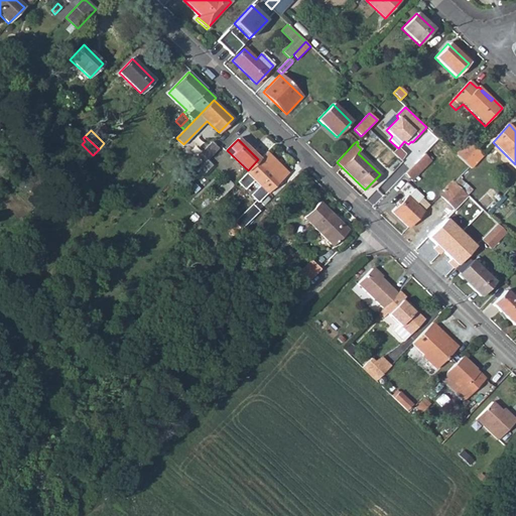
[(468,141),(455,154),(463,161),(476,148),(468,141)]
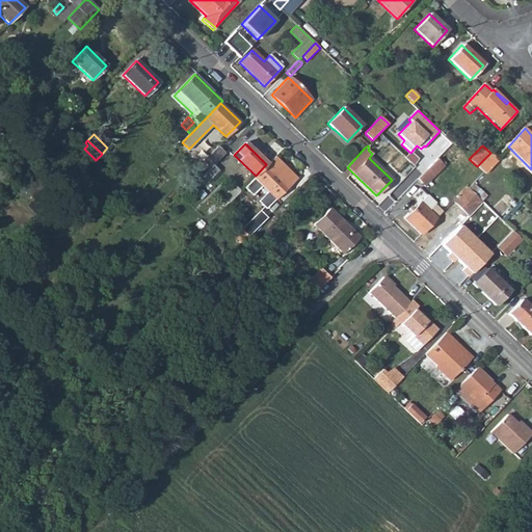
[(207,158),(213,165),(224,153),(218,147),(207,158)]
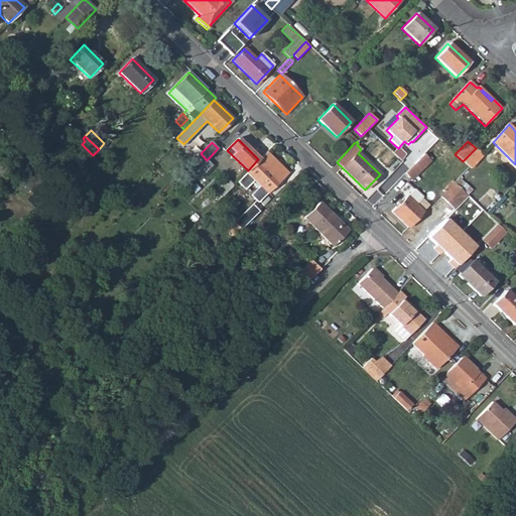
[(476,148),(463,161),(470,168),(483,155),(476,148)]
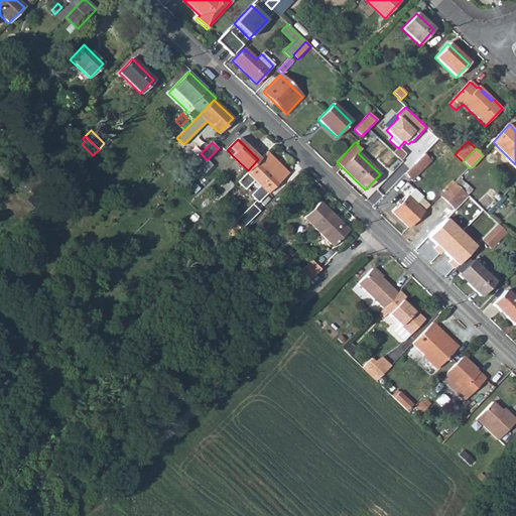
[(288,172),(266,151),(258,159),(248,170),(245,173),(236,182),(244,189),(251,182),(256,188),(249,196),(256,203),(266,194),(288,172)]
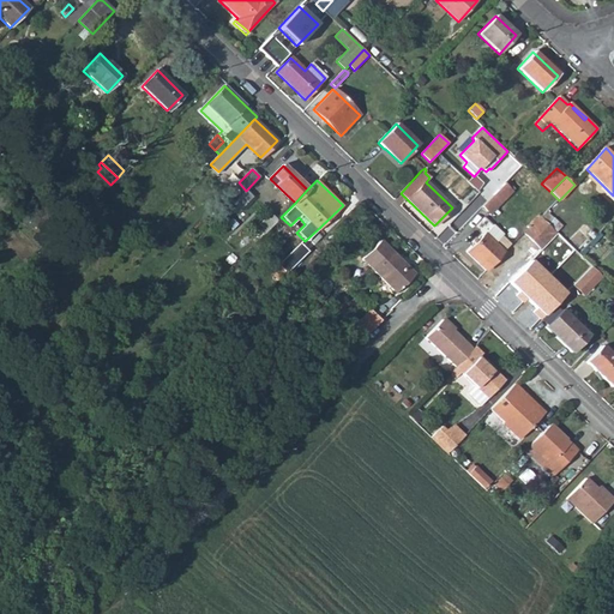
[(492,197),(482,208),(491,215),(513,192),(507,186),(505,184),(492,197)]
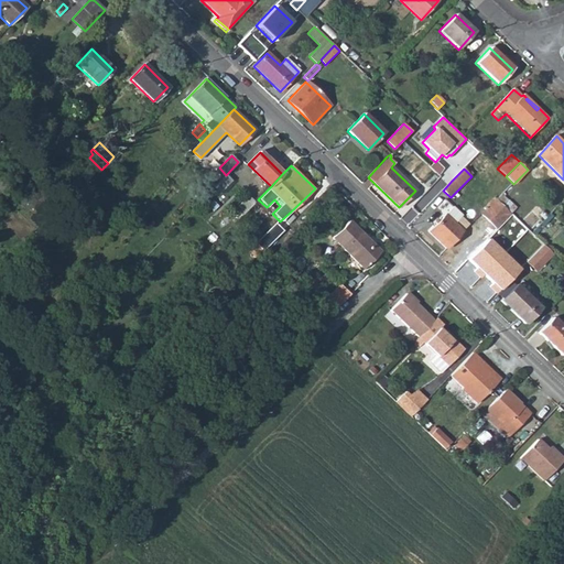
[(226,175),(217,184),(223,190),(231,181),(226,175)]
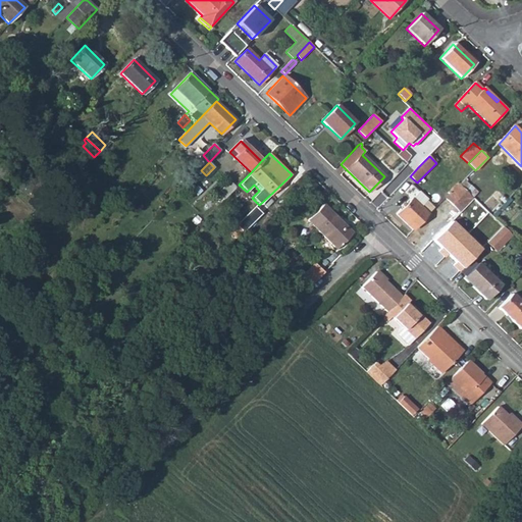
[(221,196),(224,199),(237,187),(230,180),(221,190),(224,192),(221,196)]
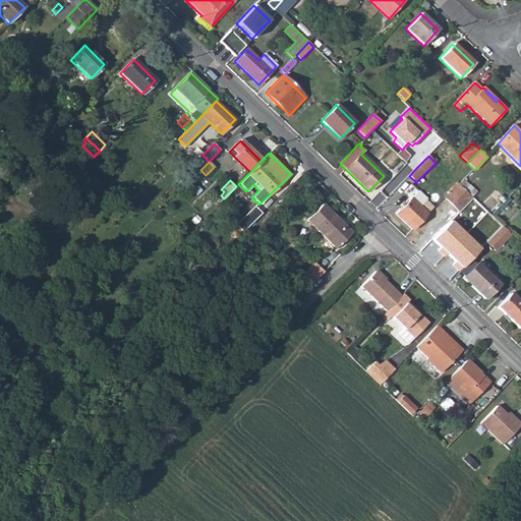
[(463,180),(459,185),(465,191),(472,197),(476,192),(463,180)]
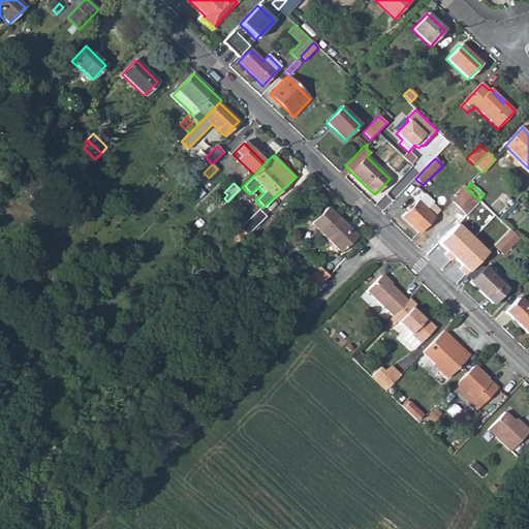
[(452,200),(459,208),(471,195),(472,194),(466,188),(463,185),(455,195),(456,196),(452,200)]
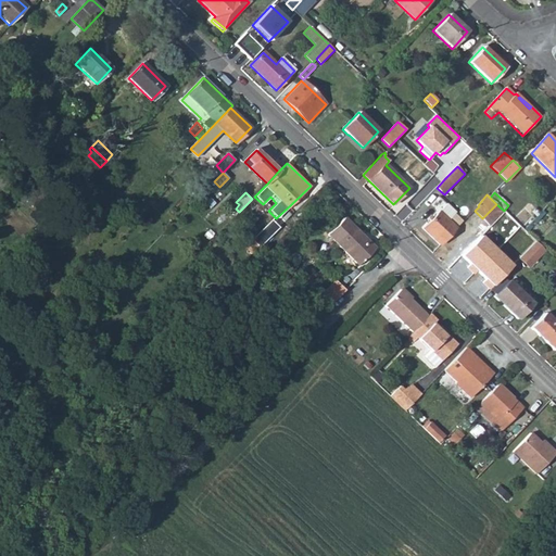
[(440,244),(441,244),(455,229),(456,228),(447,220),(455,212),(446,204),(422,229),(440,244)]
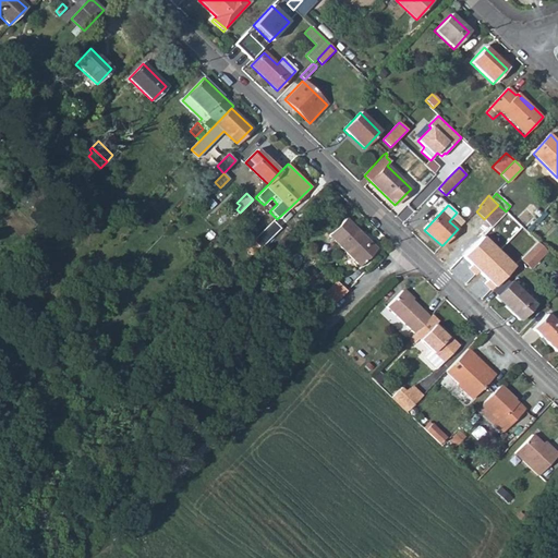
[(497,206),(484,219),(492,226),(504,213),(497,206)]
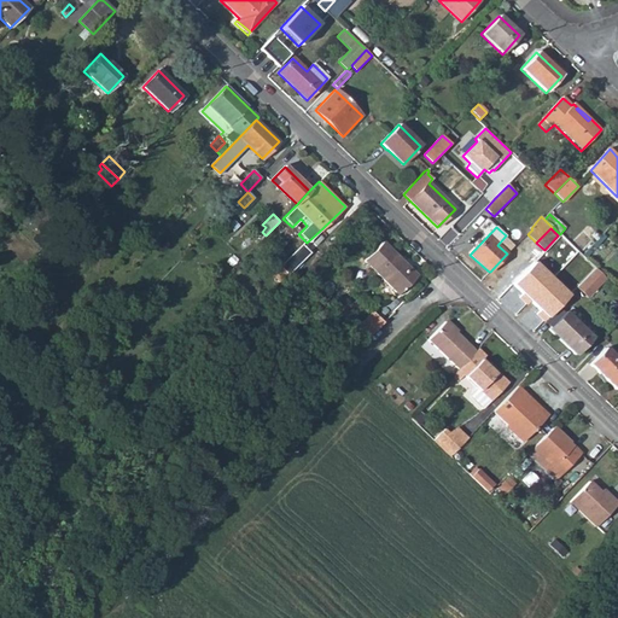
[(365,261),(373,269),(391,250),(383,242),(365,261)]
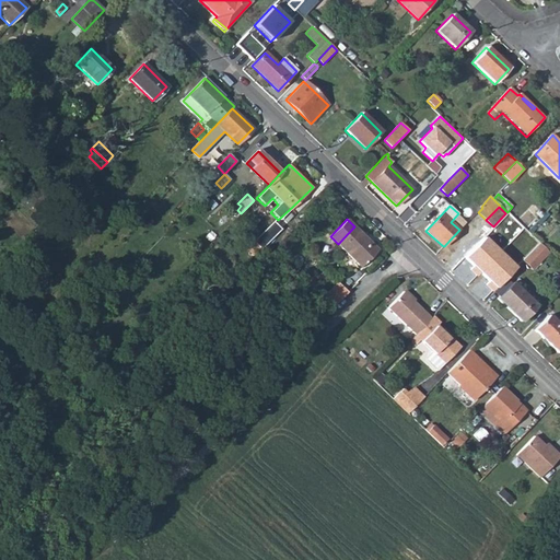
[(280,230),(272,222),(253,243),(260,251),(280,230)]
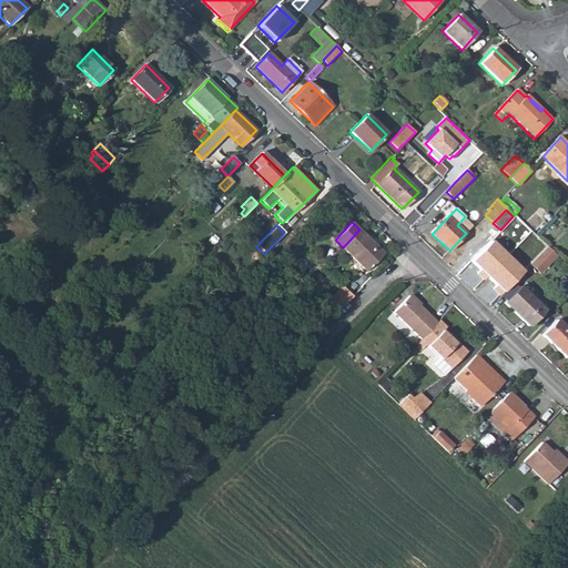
[(359,230),(343,247),(366,271),(384,253),(359,230)]
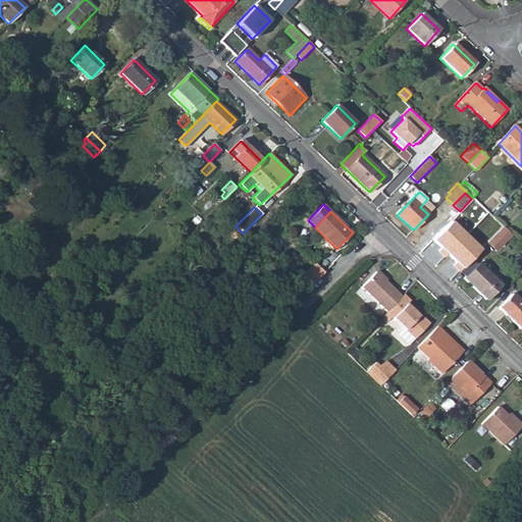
[(453,223),(435,242),(451,256),(468,239),(453,223)]
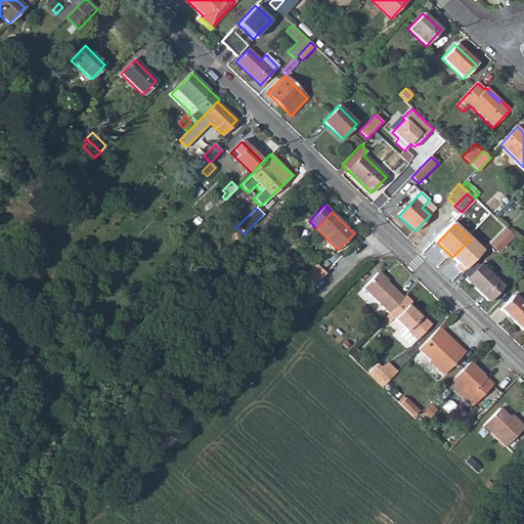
[(513,234),(505,228),(489,244),(498,253),(514,236),(513,234)]
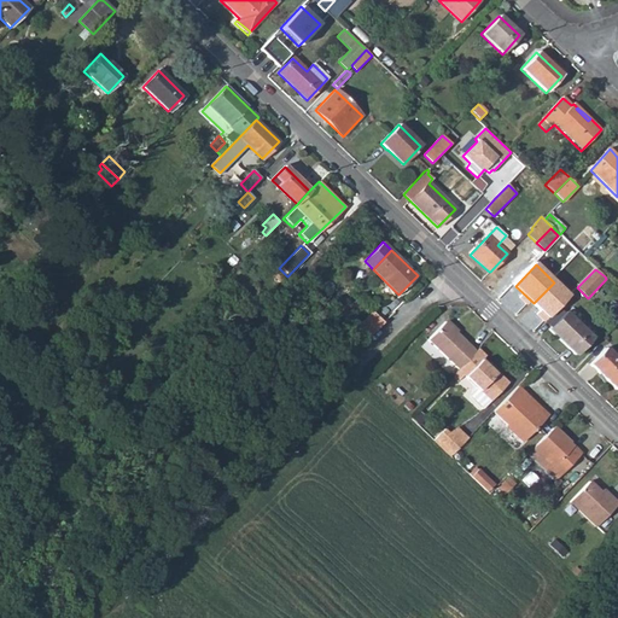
[(608,273),(605,277),(614,286),(617,283),(608,273)]
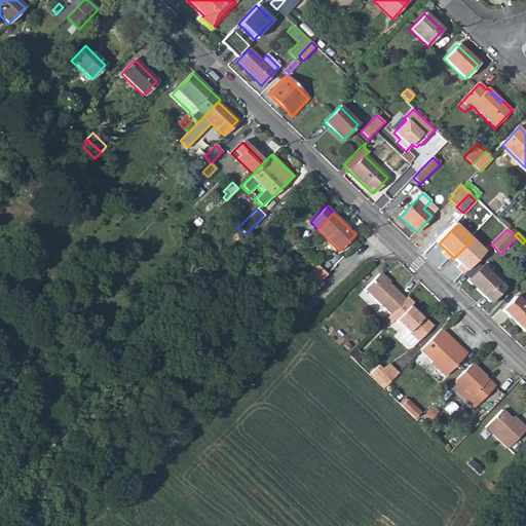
[(486,254),(472,240),(454,258),(468,272),(486,254)]
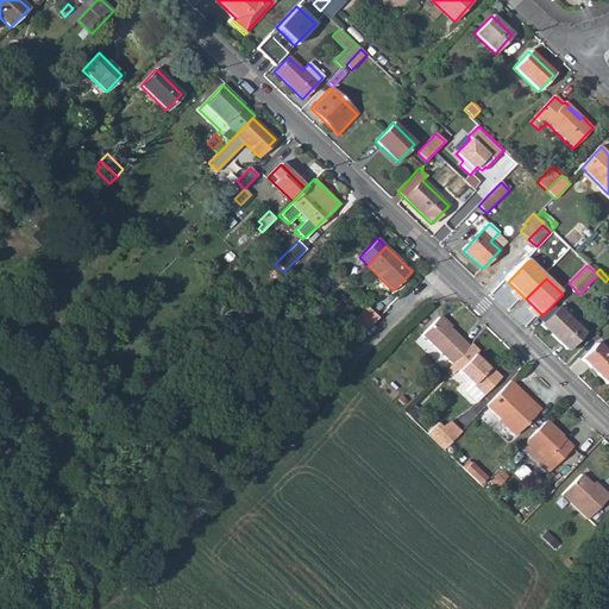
[(334,299),(328,303),(339,314),(345,309),(334,299)]
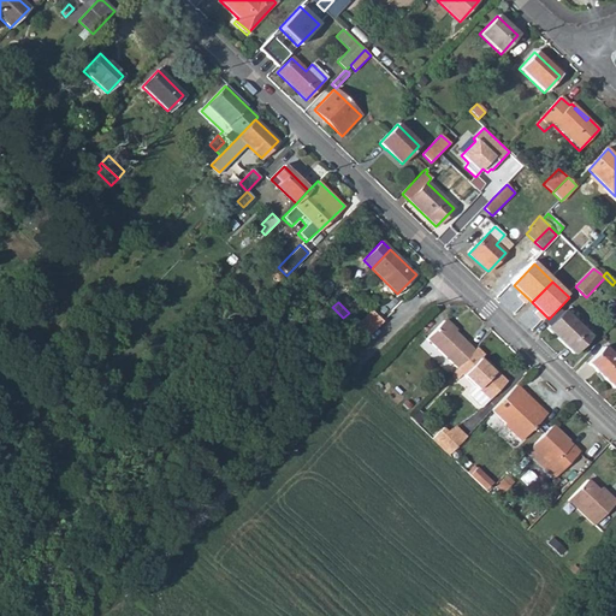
[(372,311),(354,329),(365,338),(383,321),(372,311)]
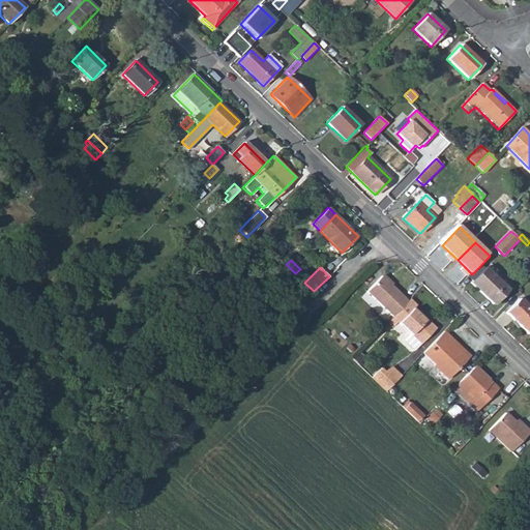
[(484,268),(471,283),(494,303),(507,289),(484,268)]
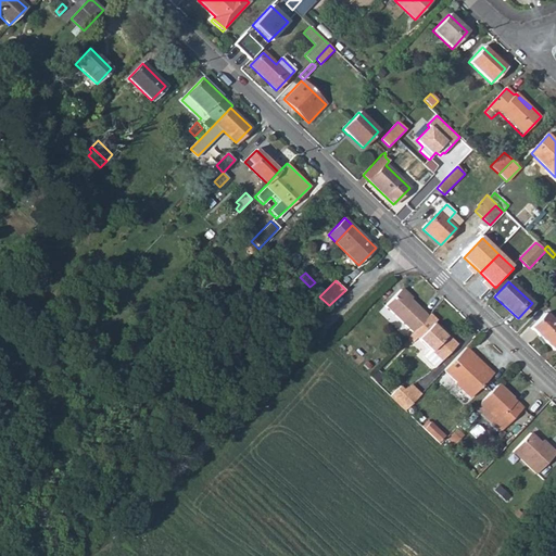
[(386,306),(413,332),(428,316),(401,290),(386,306)]
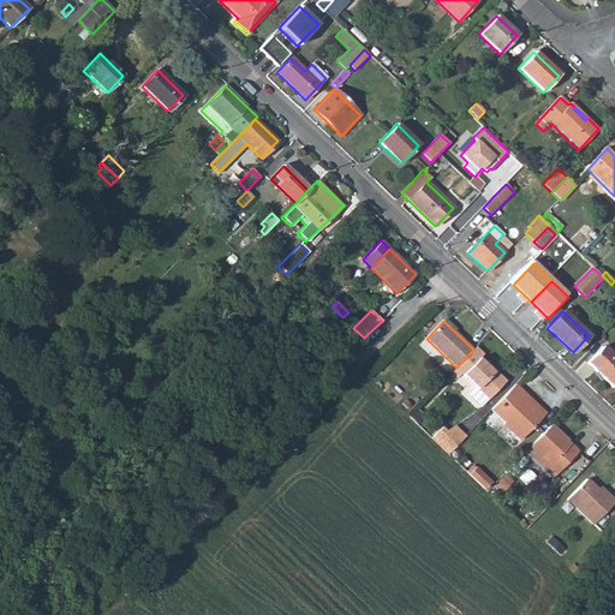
[(614,357),(604,346),(589,363),(614,388),(614,387),(614,357)]
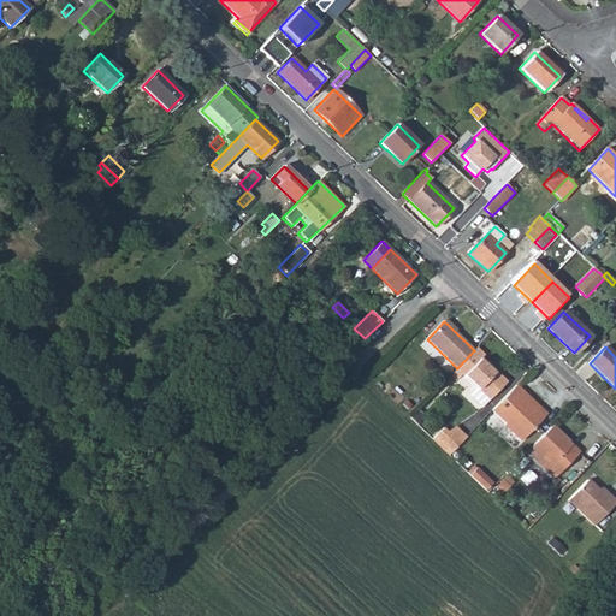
[(457,368),(456,368),(462,373),(475,388),(469,395),(481,408),(505,384),(493,373),(496,371),(481,357),(485,355),(477,348),(474,350),(457,368)]
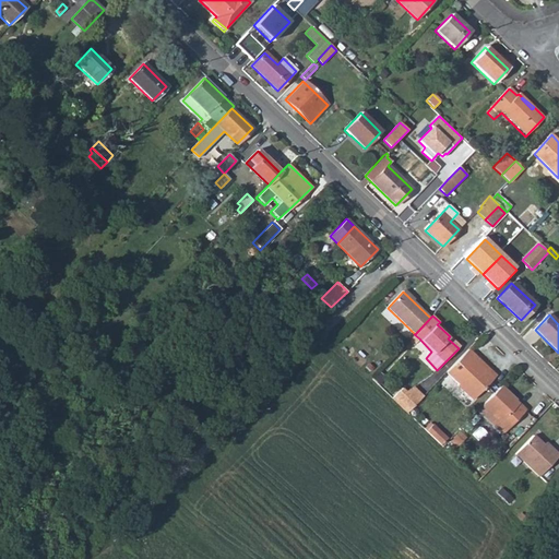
[(414,334),(408,340),(414,345),(419,339),(414,334)]
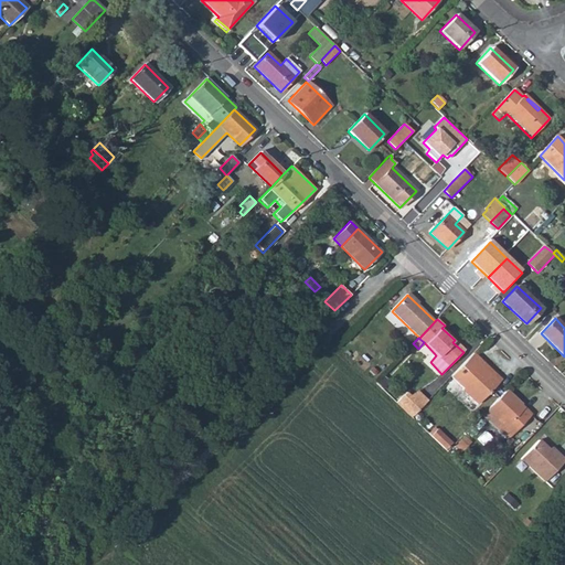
[(473,353),(451,375),(464,387),(461,388),(477,404),(499,382),(478,362),(480,360),(473,353)]
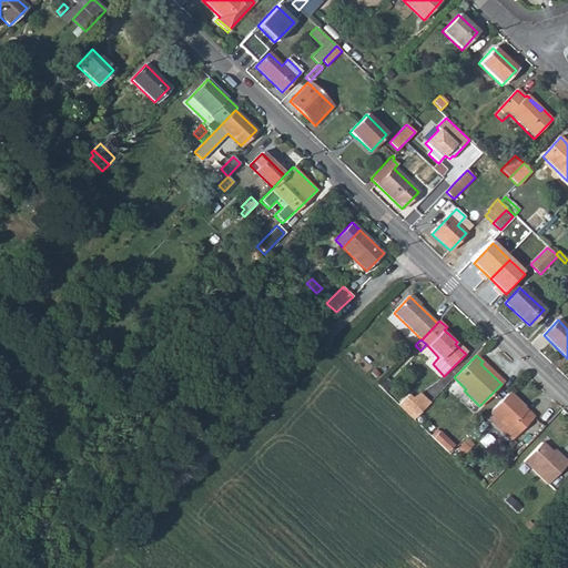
[(483,362),(480,364),(501,384),(503,382),(483,362)]
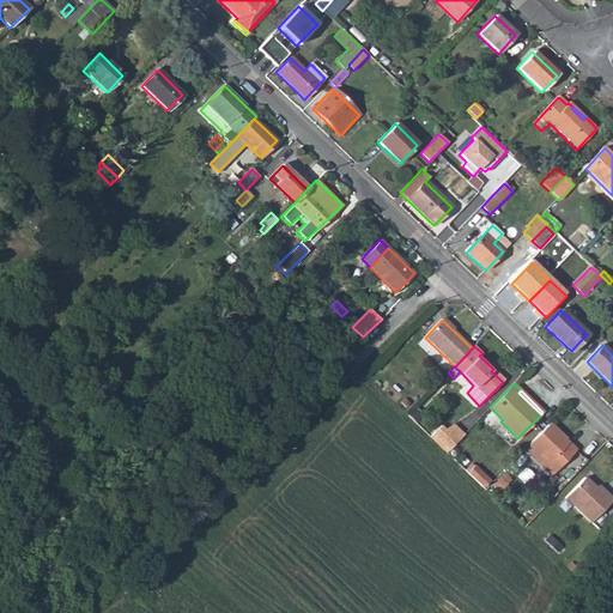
[(548,423),(528,444),(548,463),(546,466),(554,473),(575,450),(564,439),(565,438),(548,423)]
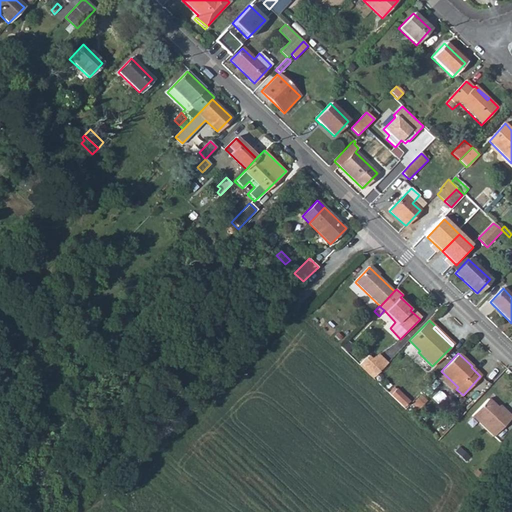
[(368,355),(359,365),(372,378),(386,363),(377,355),(372,359),(368,355)]
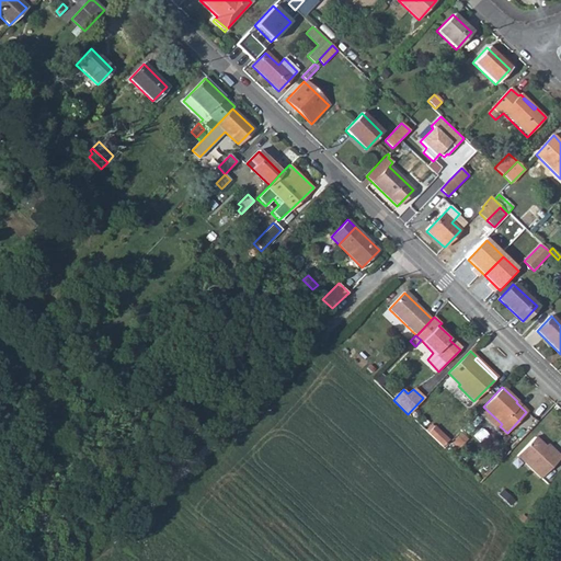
[(434,426),(427,433),(443,447),(448,441),(434,426)]
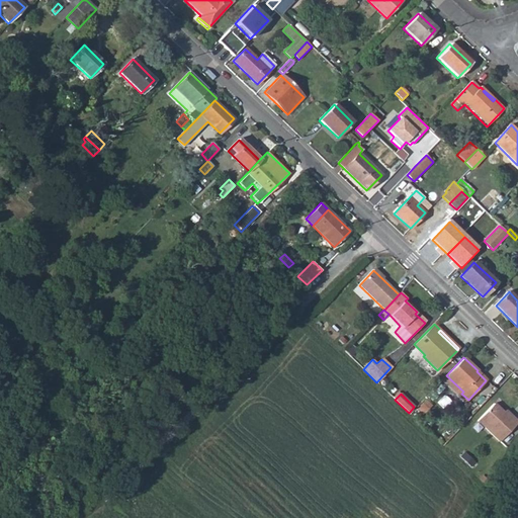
[(494,404),(479,420),(500,440),(517,422),(505,410),(503,412),(494,404)]
